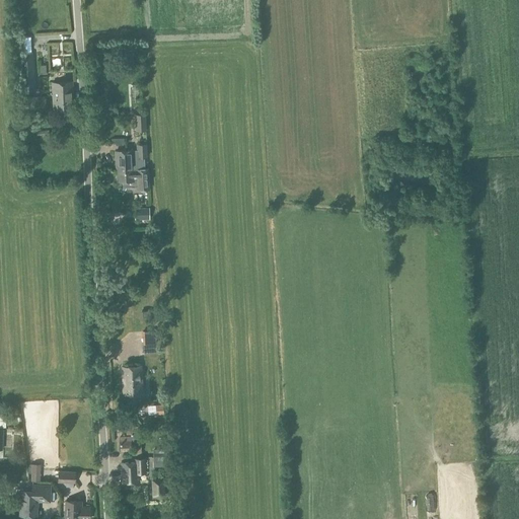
[(62,50),(71,49),(70,40),(61,42),(62,50)]
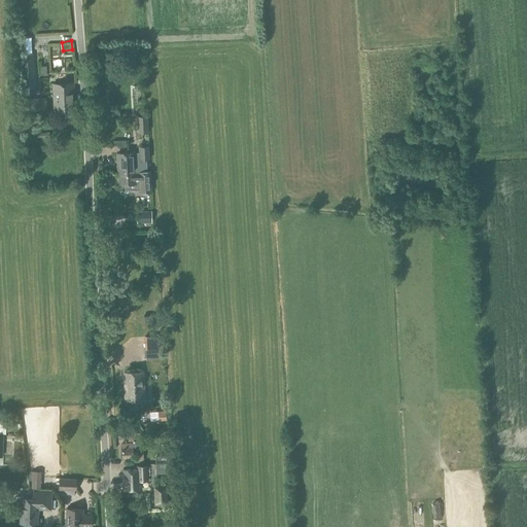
[(24,94),(36,93),(33,53),(22,54),(24,94)]
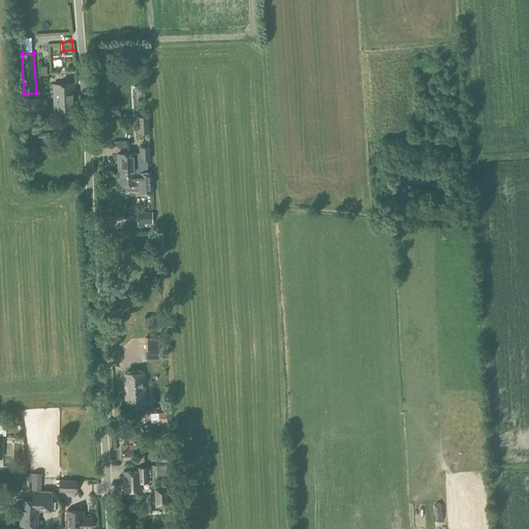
[(55,113),(75,112),(73,83),(53,84),(55,113)]
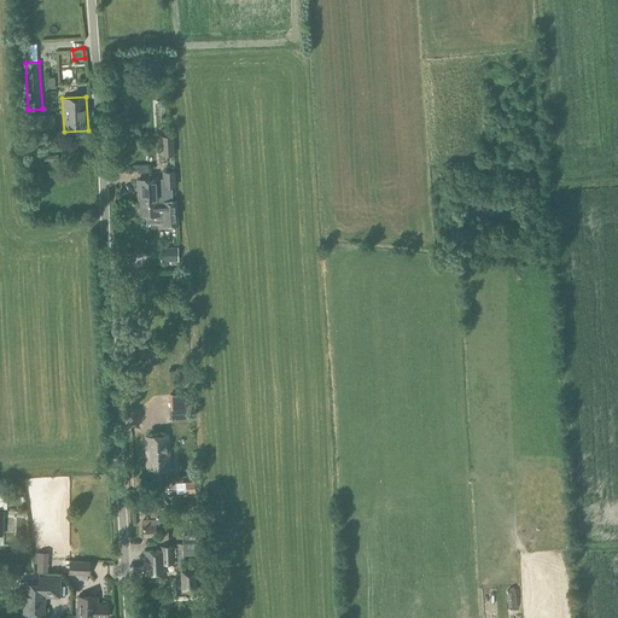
[(30,133),(54,132),(53,116),(29,117),(30,133)]
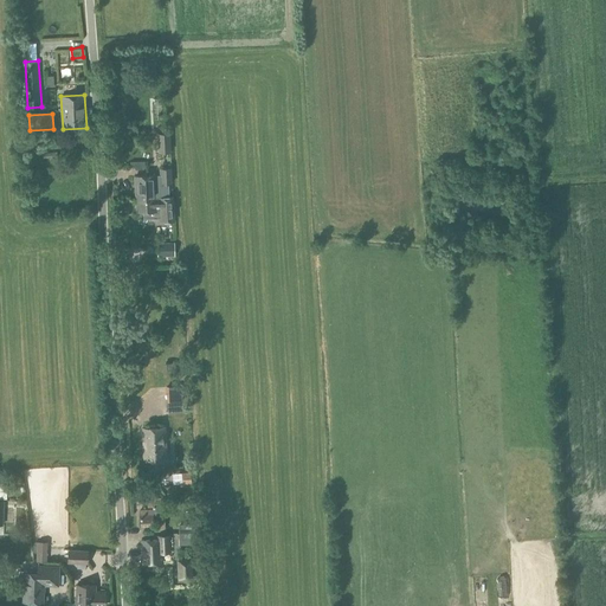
[(169,133),(158,134),(159,144),(159,150),(171,150),(169,133)]
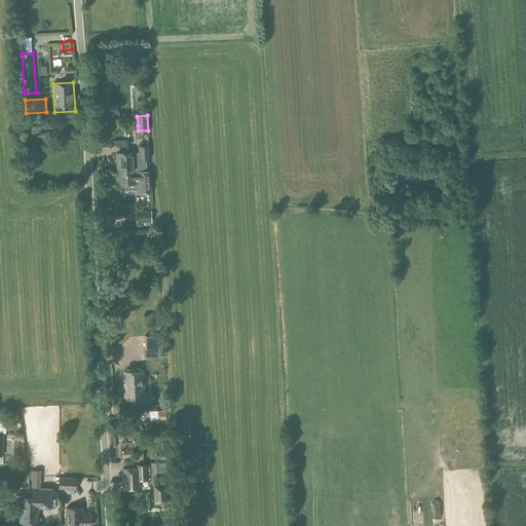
[(135,168),(150,167),(149,146),(140,146),(140,152),(117,153),(117,170),(135,168)]
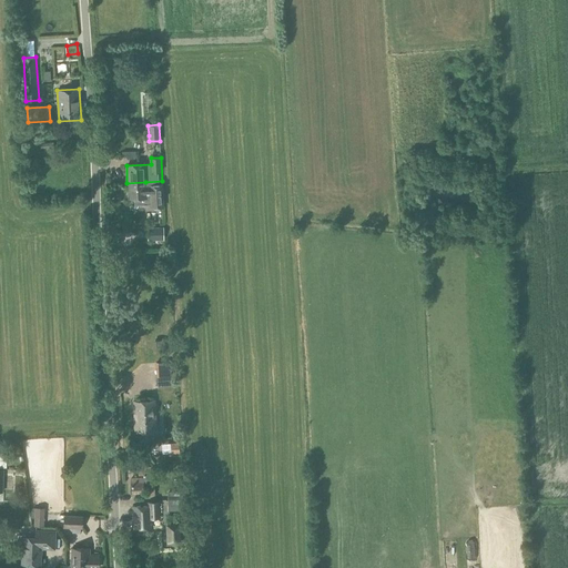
[(145,182),(127,183),(128,198),(146,198),(146,195),(151,195),(152,206),(164,206),(163,181),(162,181),(145,182)]
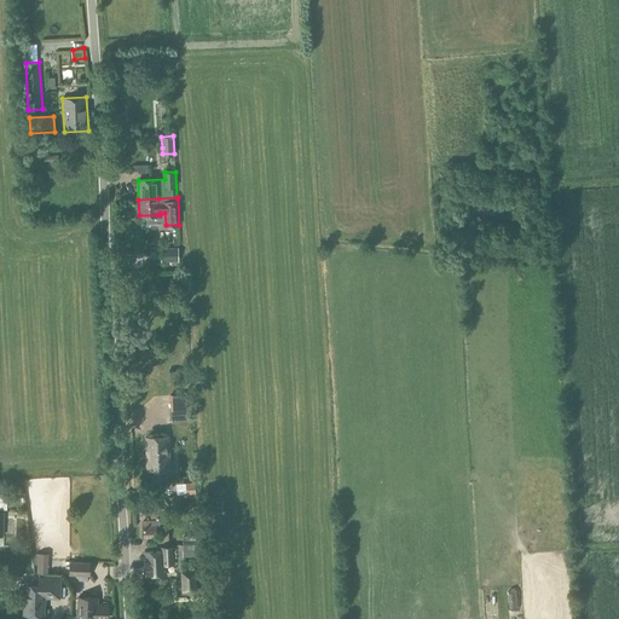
[(125,255),(148,256),(149,243),(126,243),(125,255)]
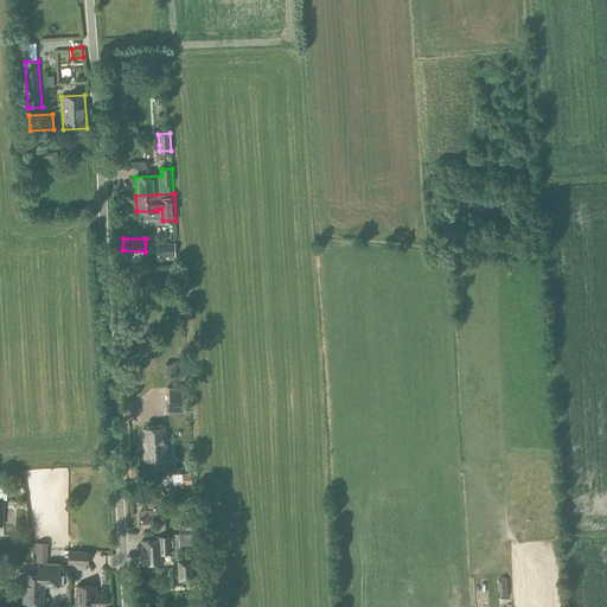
[(159,256),(176,256),(176,243),(159,243),(159,256)]
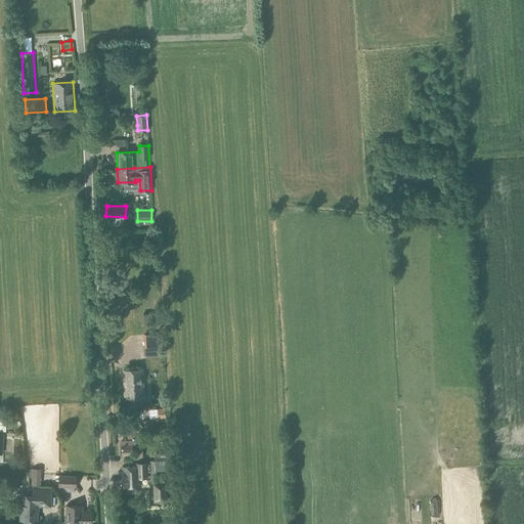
[(126,398),(143,397),(141,369),(124,370),(126,398)]
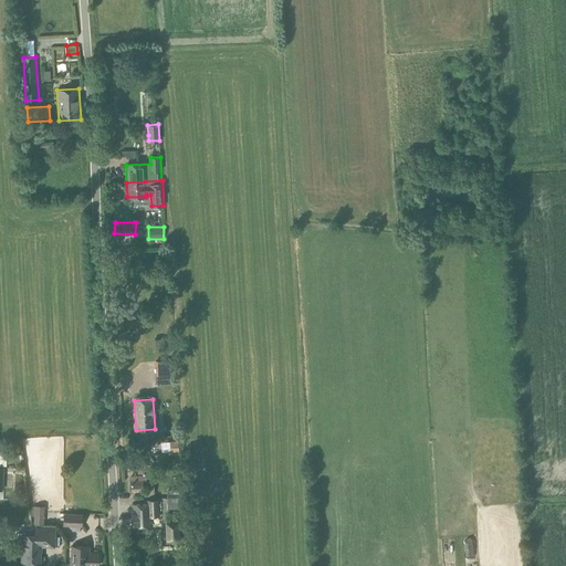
[(130,477),(132,494),(154,493),(154,479),(152,479),(150,465),(143,465),(143,462),(137,462),(137,469),(143,469),(143,477),(130,477)]
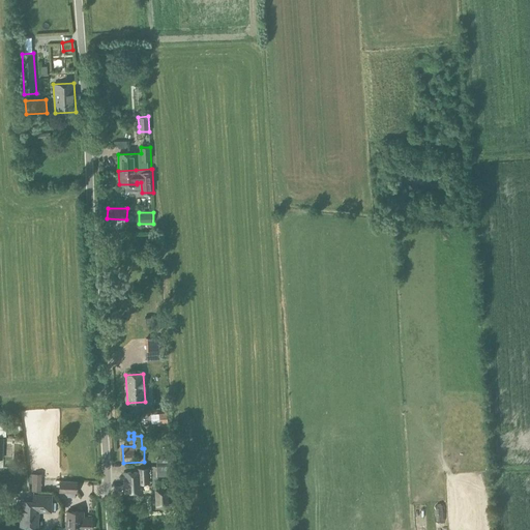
[(173,459),(156,459),(157,476),(168,475),(168,466),(173,466),(173,459)]
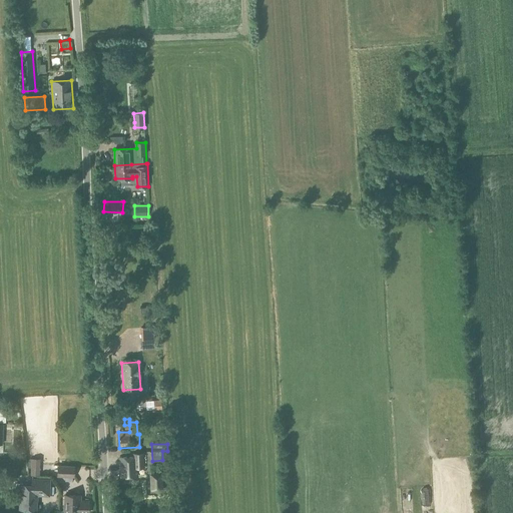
[(135,457),(120,458),(121,477),(137,476),(136,468),(144,468),(143,453),(135,454),(135,457)]
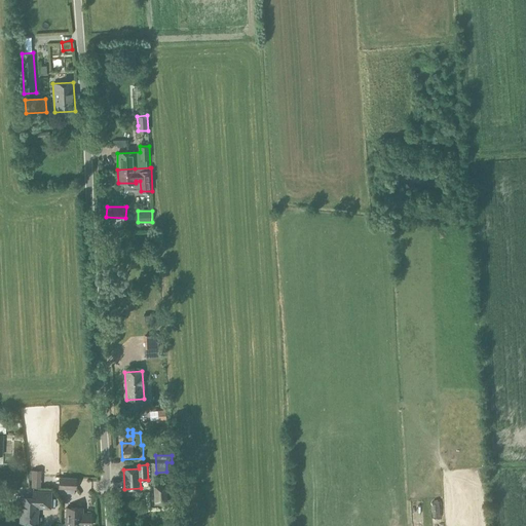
[(33,471),(32,487),(40,487),(41,471),(33,471)]
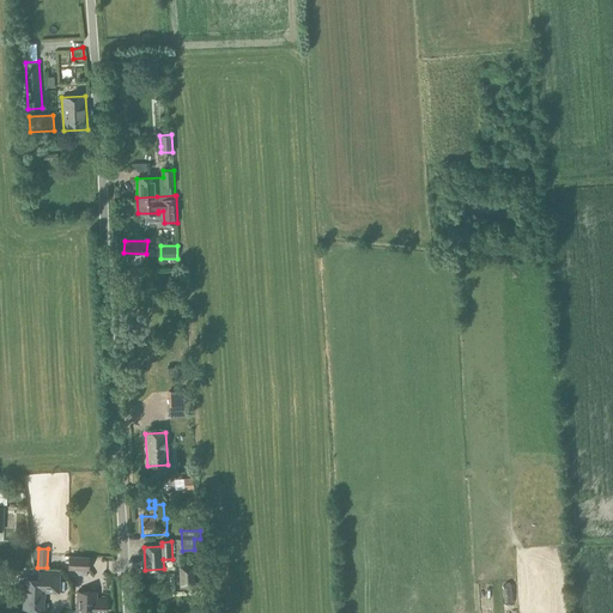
[(90,570),(91,557),(71,557),(71,569),(90,570)]
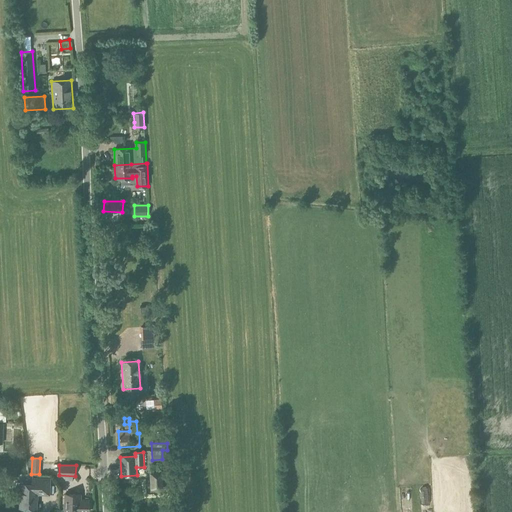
[(151,489),(163,489),(163,473),(151,473),(151,489)]
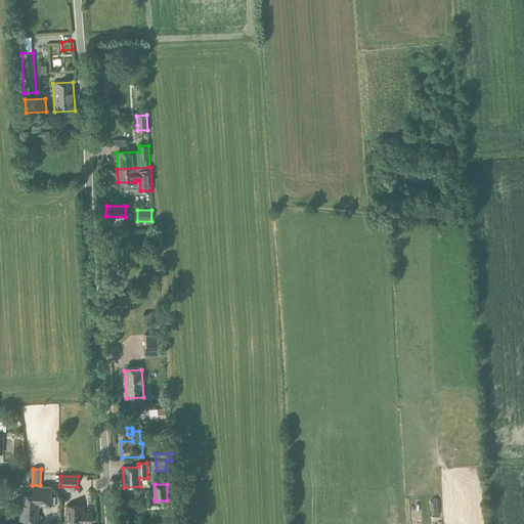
[(50,506),(51,489),(33,488),(33,494),(20,494),(19,520),(37,520),(38,506),(50,506)]
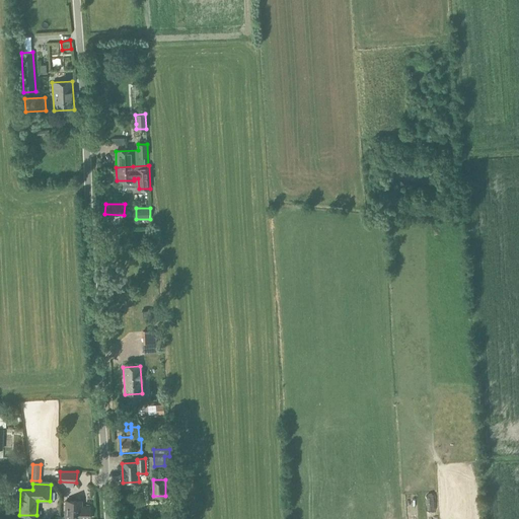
[(431,496),(423,496),(424,514),(432,514),(431,496)]
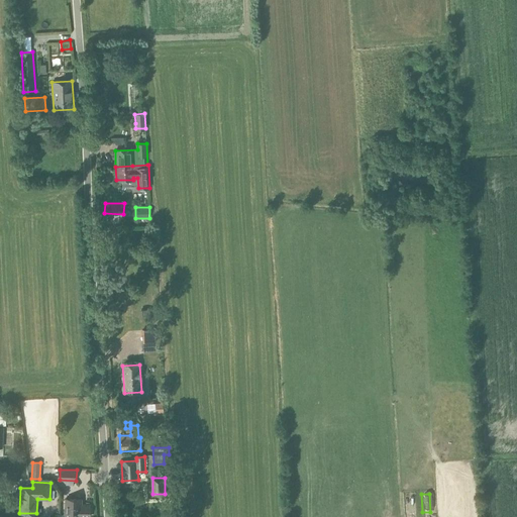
[(88,516),(89,505),(81,505),(81,500),(65,499),(64,516),(88,516)]
